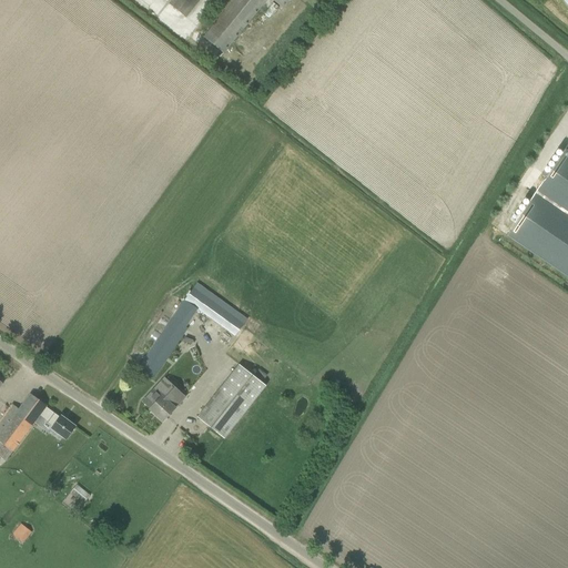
[(199,0),(173,0),(170,4),(185,17),(199,0)]
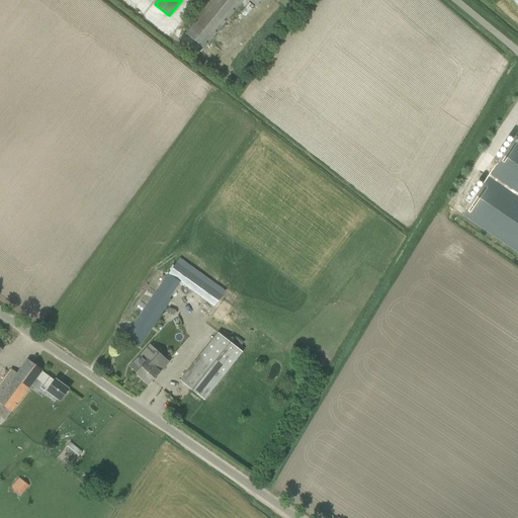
[(204,49),(244,0),(201,0),(198,4),(205,9),(186,33),(204,49)]
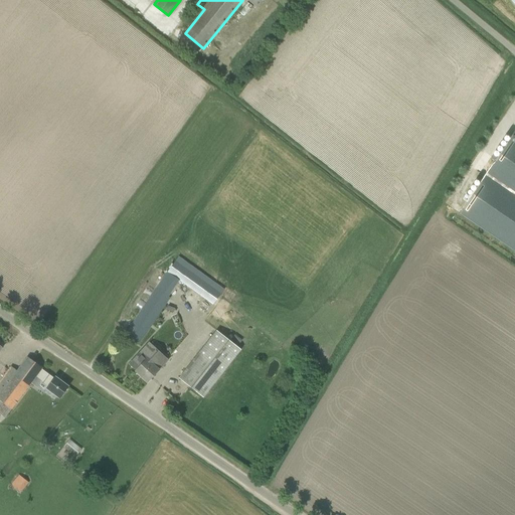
[(460,212),(514,249),(514,137),(511,135),(460,212)]
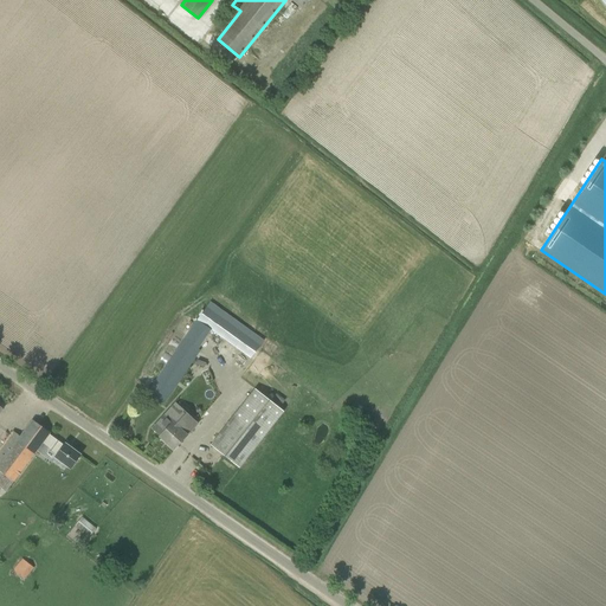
[(198,320),(212,330),(251,359),(259,347),(206,308),(198,320)]
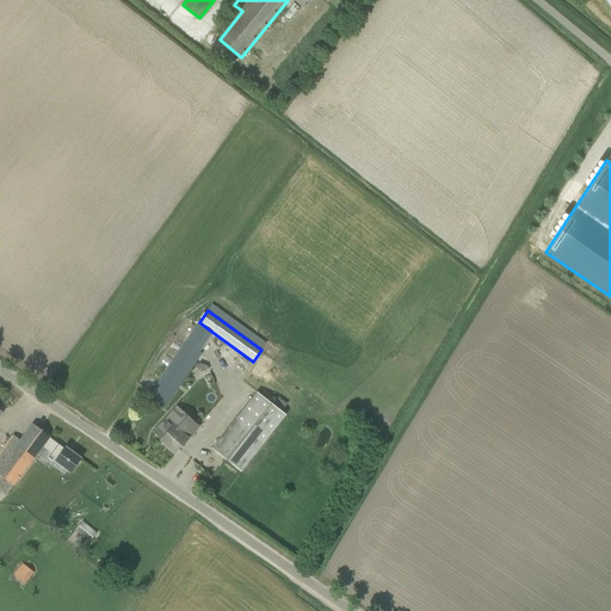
[(201,352),(214,333),(199,322),(186,343),(148,397),(165,408),(202,353),(201,352)]
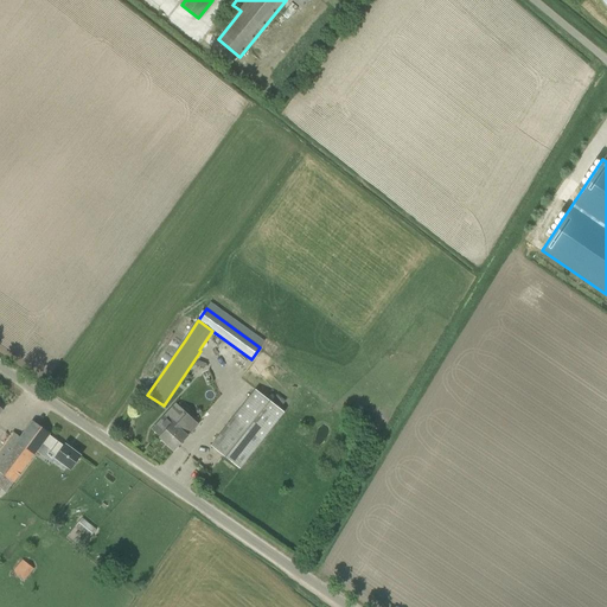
[(255,389),(211,446),(240,468),(283,411),(255,389)]
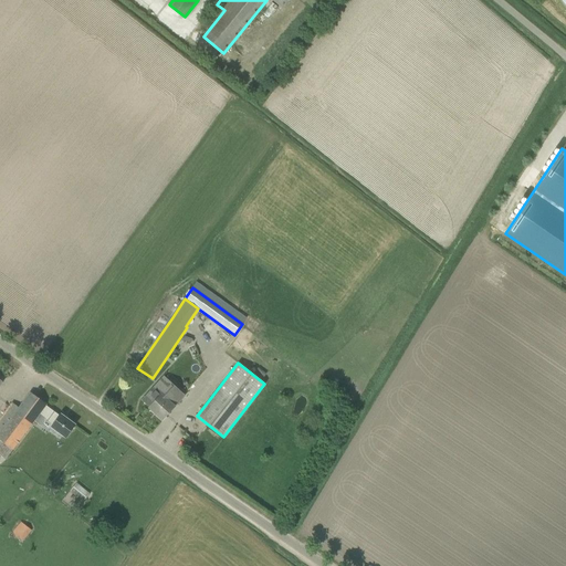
[(142,401),(163,420),(185,396),(165,377),(142,401)]
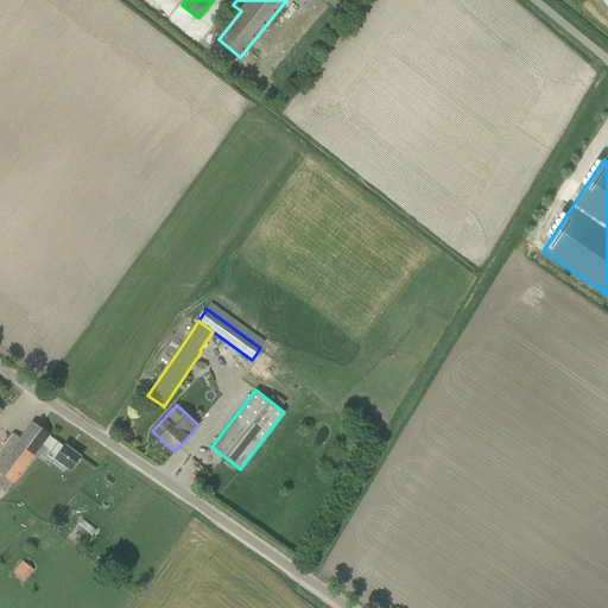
[(50,436),(50,435),(33,422),(20,438),(13,432),(0,450),(0,488),(6,494),(43,445),(50,436)]
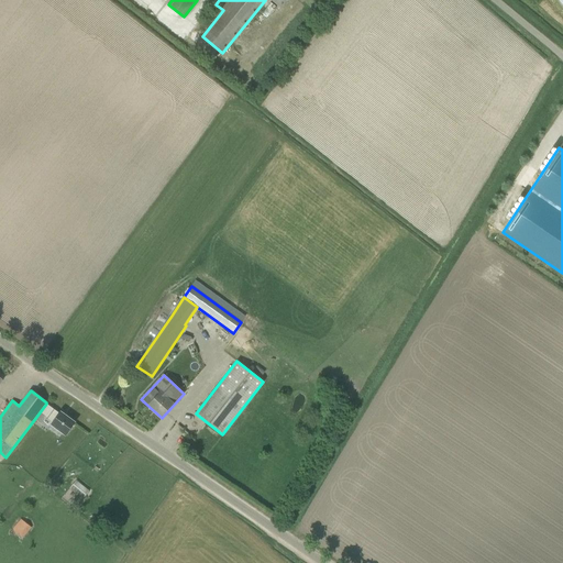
[(59,414),(46,404),(40,412),(53,422),(50,428),(59,434),(61,432),(66,435),(75,423),(61,412),(59,414)]
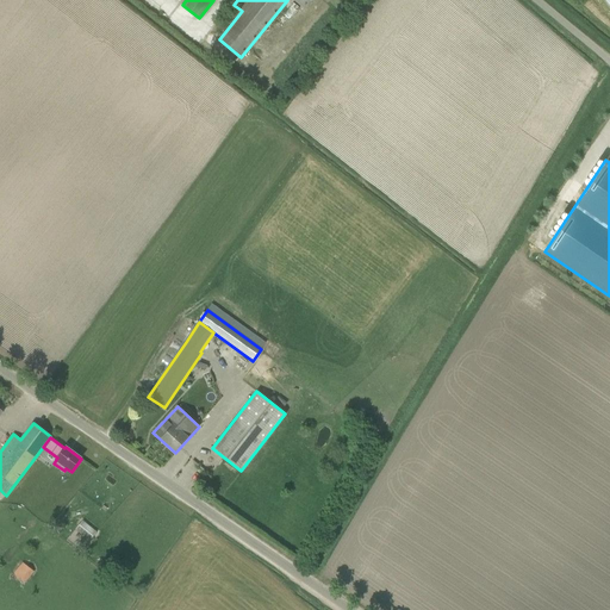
[(75,527),(87,540),(94,531),(82,520),(75,527)]
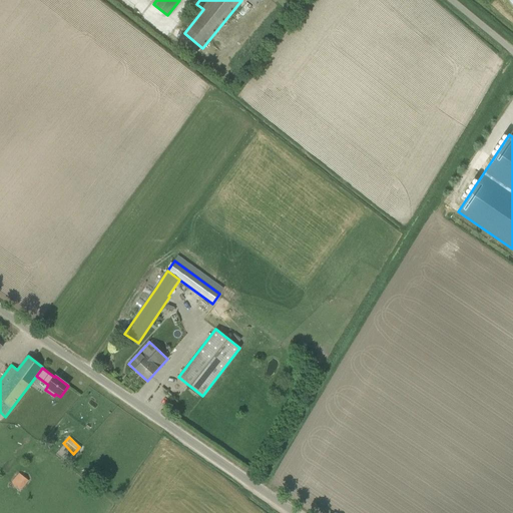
[(20,490),(28,480),(20,474),(12,483),(20,490)]
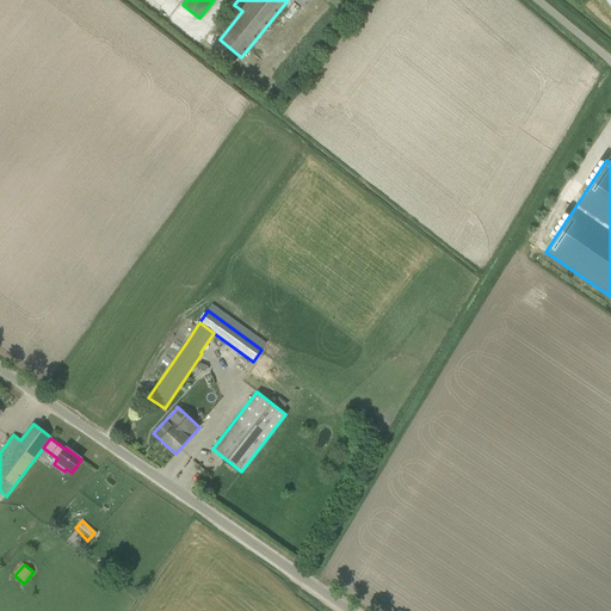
All buildings are outlined.
